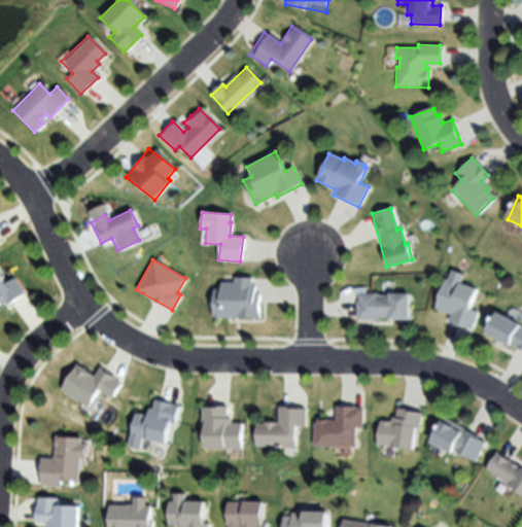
[(444,279),(447,280),(450,270),(463,274),(460,283),(477,288),(471,310),(477,312),(472,329),(447,321),(449,314),(435,309),(444,279)]
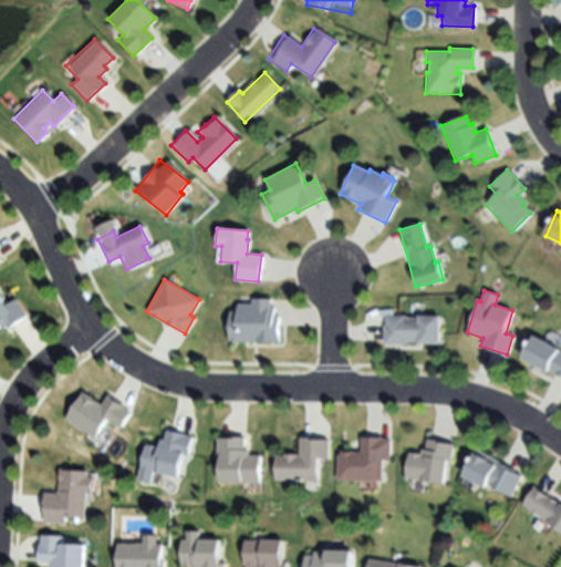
[(24,315),(7,328),(2,322),(0,323),(0,297),(6,305),(13,299),(24,315)]
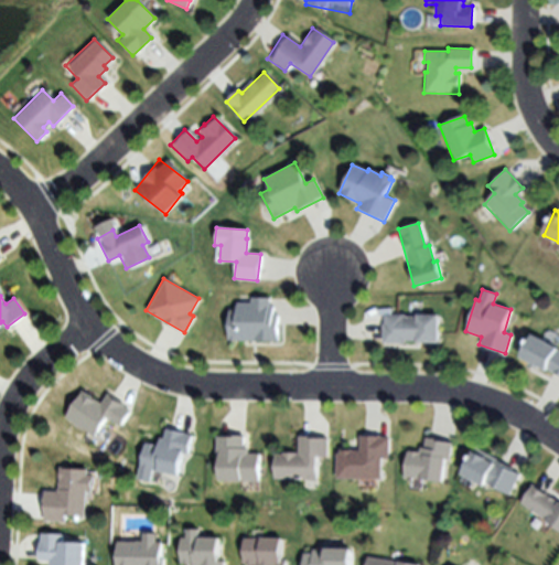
[(277,341),(227,339),(228,310),(234,310),(234,304),(250,304),(250,297),(268,298),(268,306),(272,306),(272,313),(278,313),(277,341)]
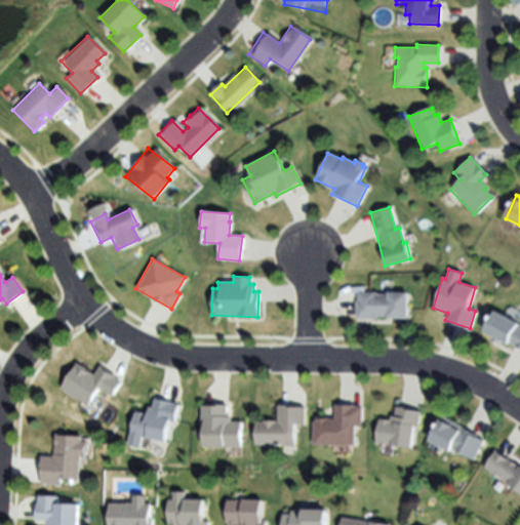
[(406,293),(406,318),(354,318),(354,301),(355,301),(355,292),(374,292),(374,293),(406,293)]
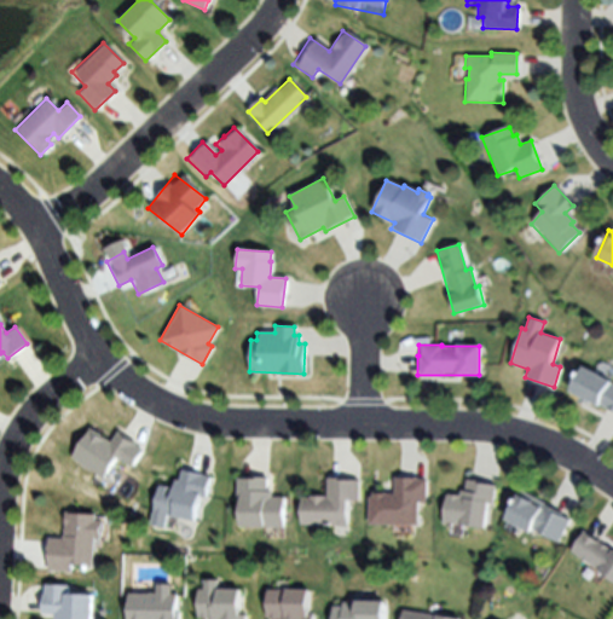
[(612,385),(612,415),(571,391),(583,368),(612,385)]
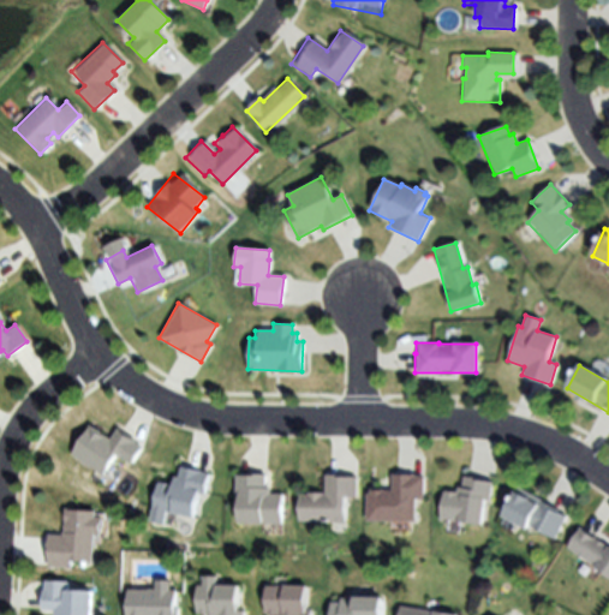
[(100,476),(69,455),(88,425),(107,439),(114,429),(133,442),(131,445),(138,449),(129,465),(114,455),(100,476)]
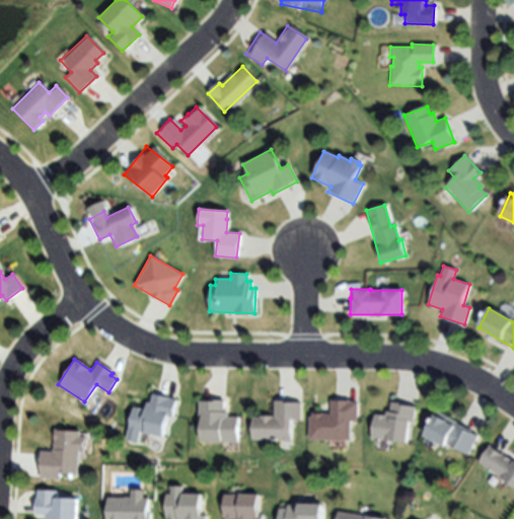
[(161,437),(127,430),(132,408),(143,410),(145,401),(148,402),(150,393),(175,399),(171,417),(165,416),(161,437)]
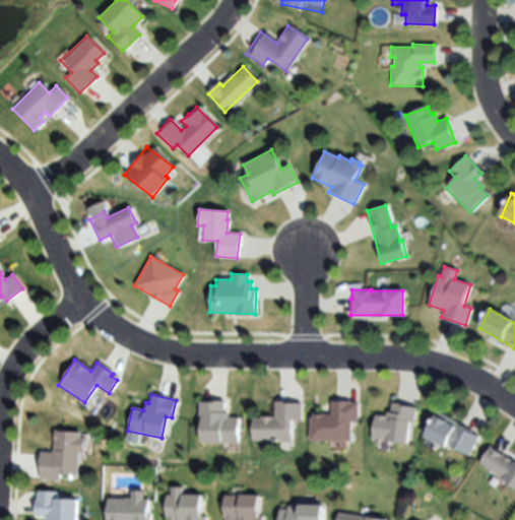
[(236,443),(200,442),(201,419),(196,419),(196,401),(221,402),(221,412),(227,412),(227,416),(237,417),(236,443)]
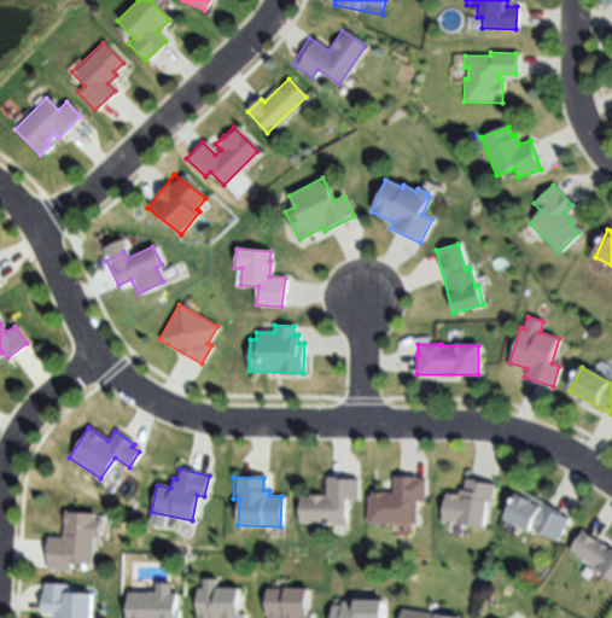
[(299,524),(299,497),(325,496),(325,477),(347,477),(347,481),(356,479),(356,499),(344,499),(344,524),(299,524)]
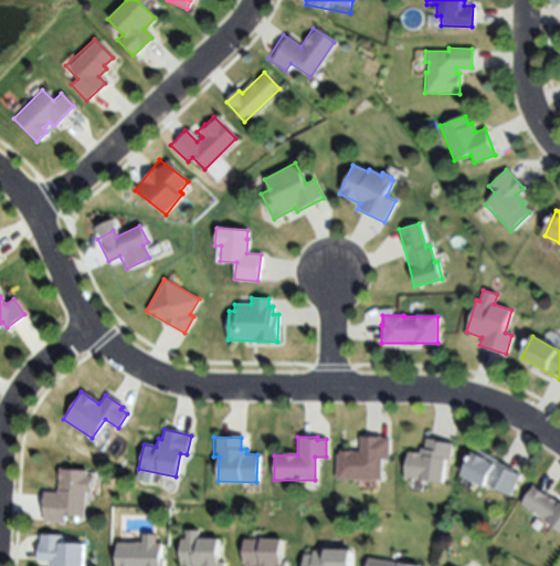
[(380,479),(336,479),(336,454),(338,454),(338,450),(359,451),(359,437),(388,437),(388,458),(380,458),(380,479)]
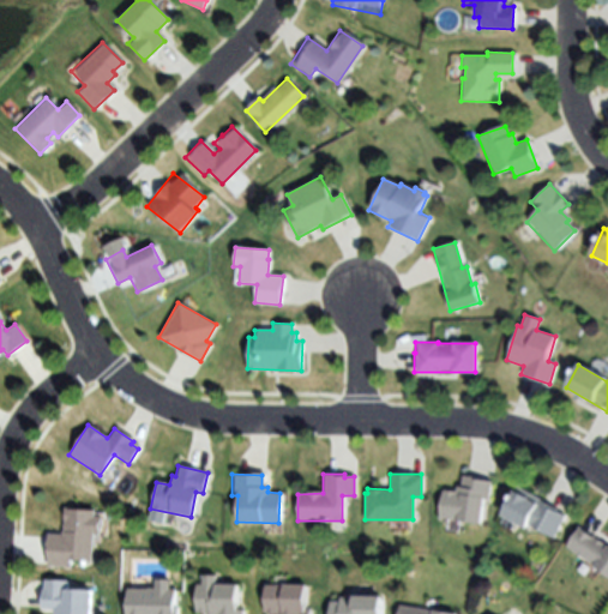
[(479,524),(439,518),(443,491),(456,492),(456,486),(461,487),(462,475),(491,479),(488,500),(482,499),(479,524)]
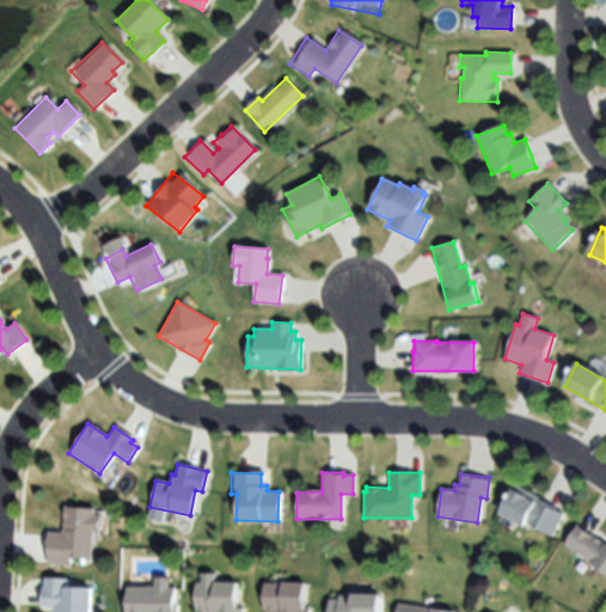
[(562,513),(551,536),(525,522),(524,526),(497,513),(510,488),(562,513)]
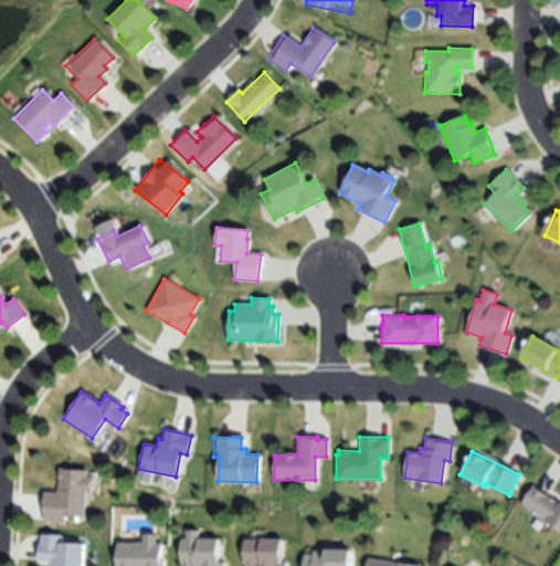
[(82,471),(82,517),(64,517),(64,524),(41,524),(41,492),(56,492),(56,471),(82,471)]
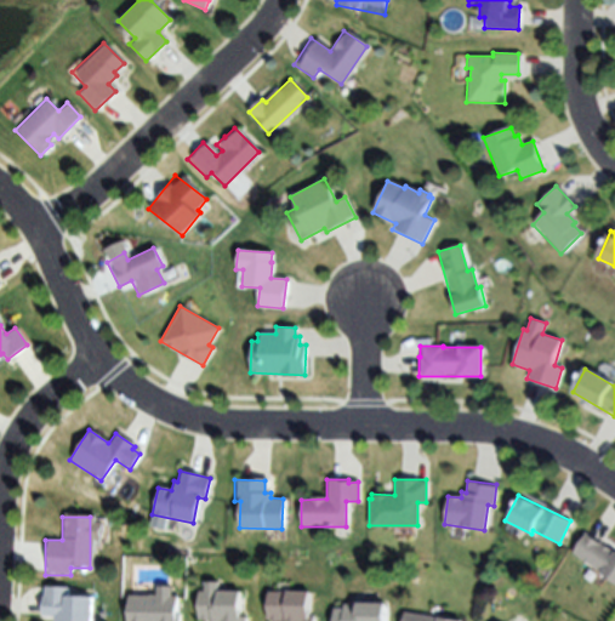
[(614,585),(570,552),(585,531),(614,553),(614,585)]
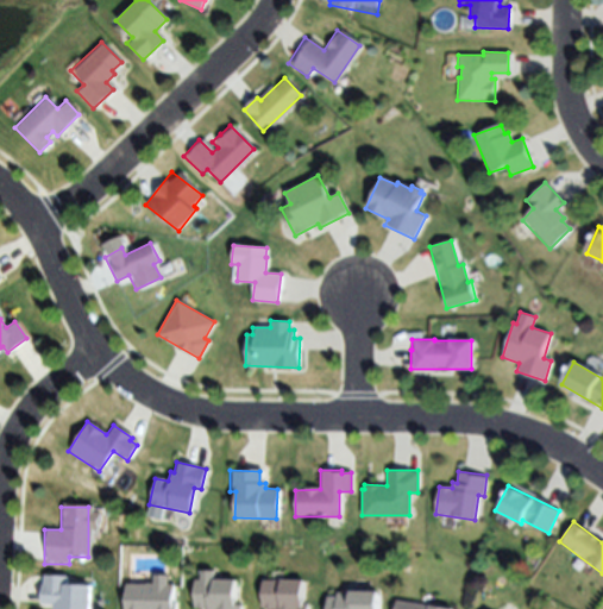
[(234,579),(234,606),(242,606),(242,608),(207,608),(193,608),(194,579),(200,579),(200,570),(213,570),(213,579),(234,579)]
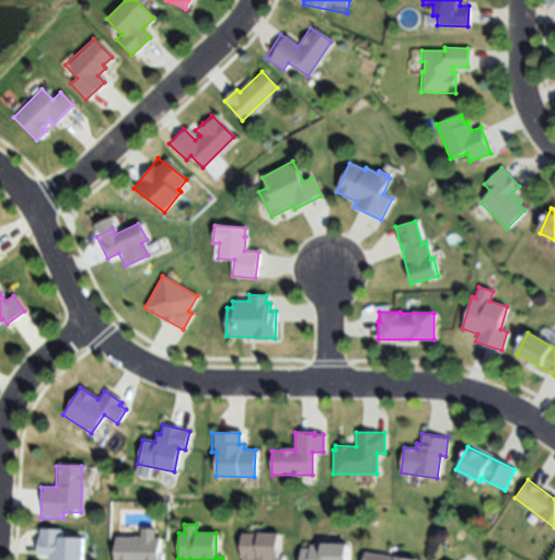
[(81,536),(81,559),(50,559),(51,555),(37,555),(38,527),(60,528),(60,536),(81,536)]
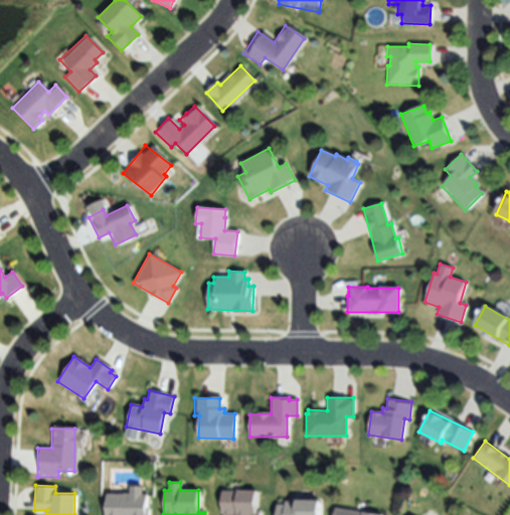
[(221,514),(220,491),(252,490),(253,512),(261,511),(261,514),(231,514),(221,514)]
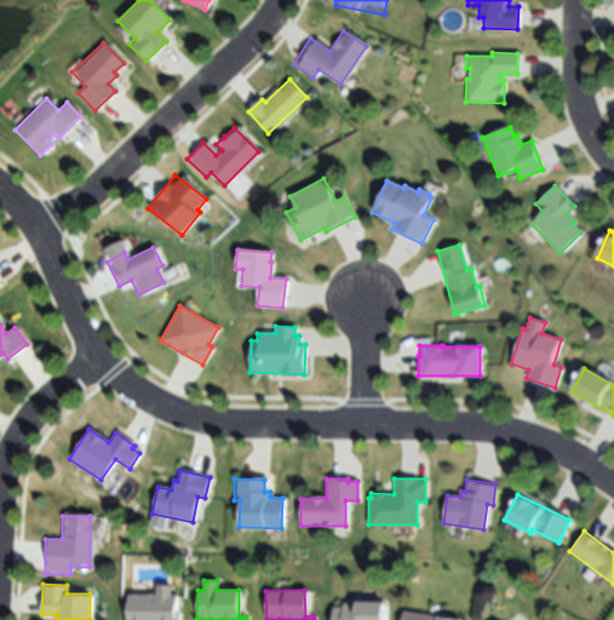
[(174,595),(174,612),(178,612),(178,619),(126,619),(126,595),(174,595)]
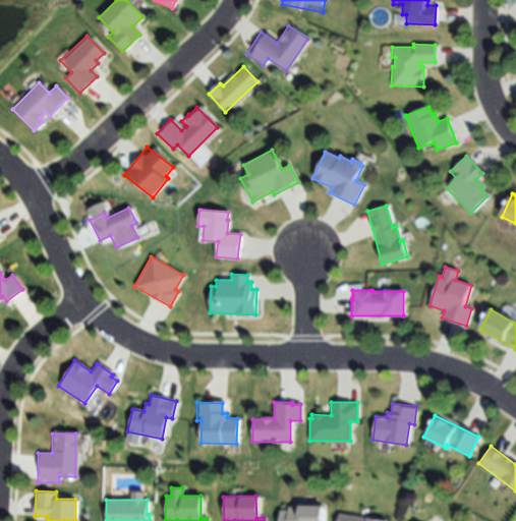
[(323,508),(323,520),(278,520),(279,511),(287,511),(288,507),(323,508)]
